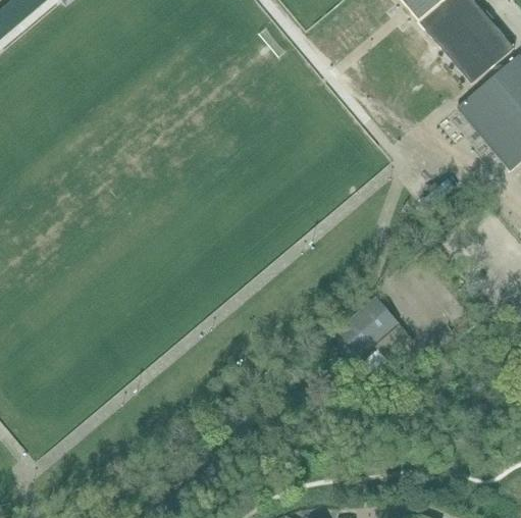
[(402,0),(473,86),(516,50),(473,0),(402,0)]
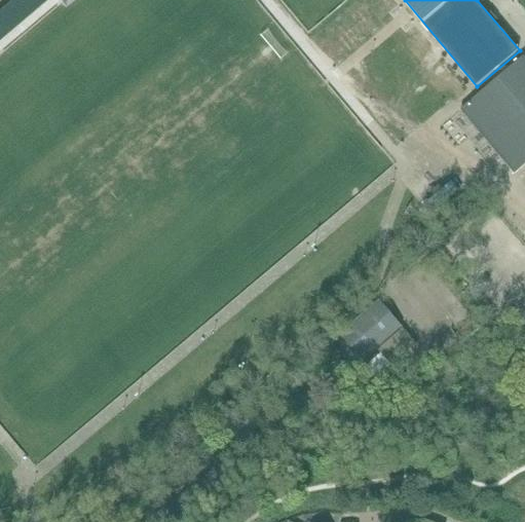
[(524,57),(522,53),(459,107),(513,171),(524,160),(524,57)]
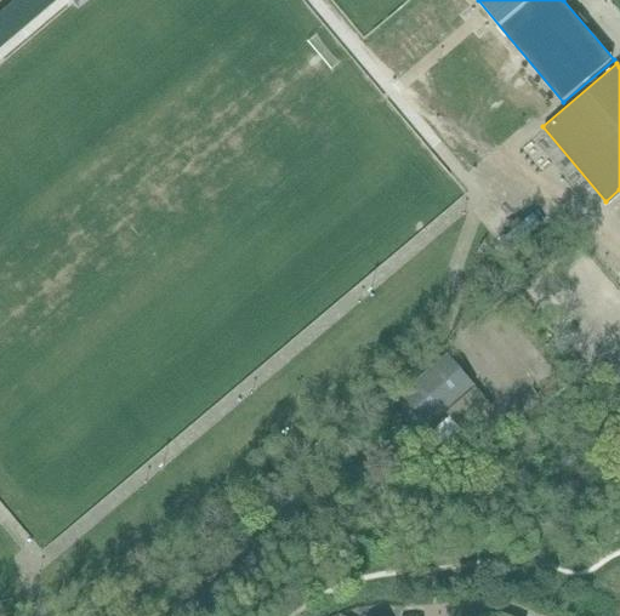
[(539,203),(535,199),(527,198),(522,201),(522,210),(524,214),(534,215),(538,211),(539,203)]
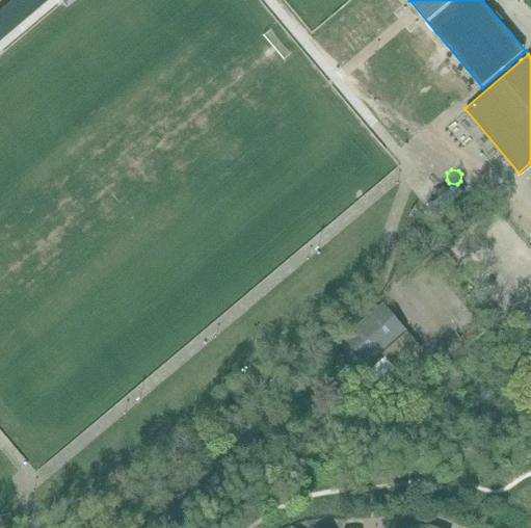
[(366,361),(404,327),(381,301),(343,335),(366,361)]
